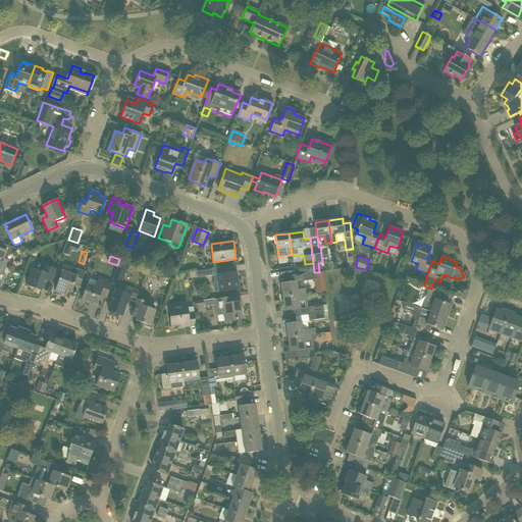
[(120,259),(113,277),(122,281),(129,262),(120,259)]
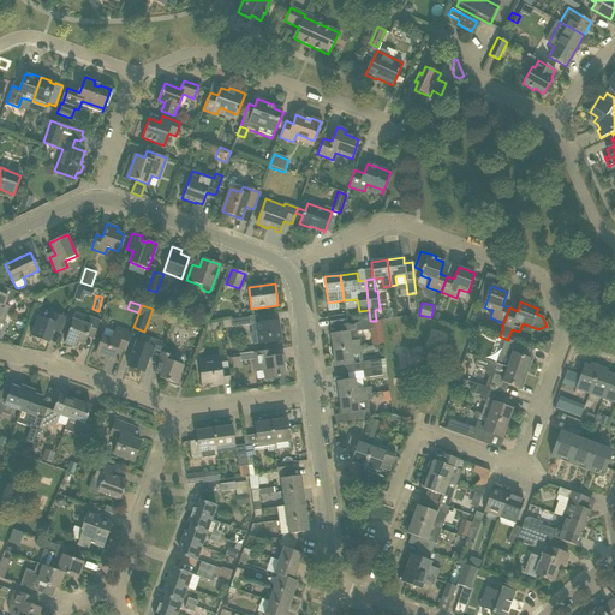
[(39,316),(31,336),(49,342),(53,332),(60,333),(65,317),(52,312),(49,320),(39,316)]
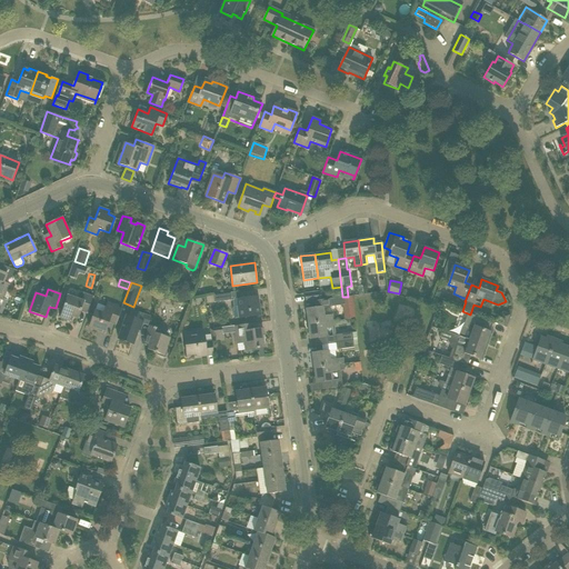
[(306,302),(317,300),(321,300),(319,291),(316,291),(305,293),(306,302)]
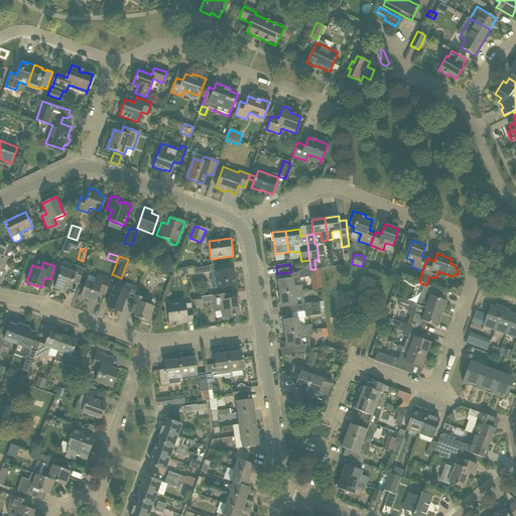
[(214,271),(213,265),(199,267),(192,268),(194,275),(200,274),(200,273),(211,272),(214,272),(214,271)]
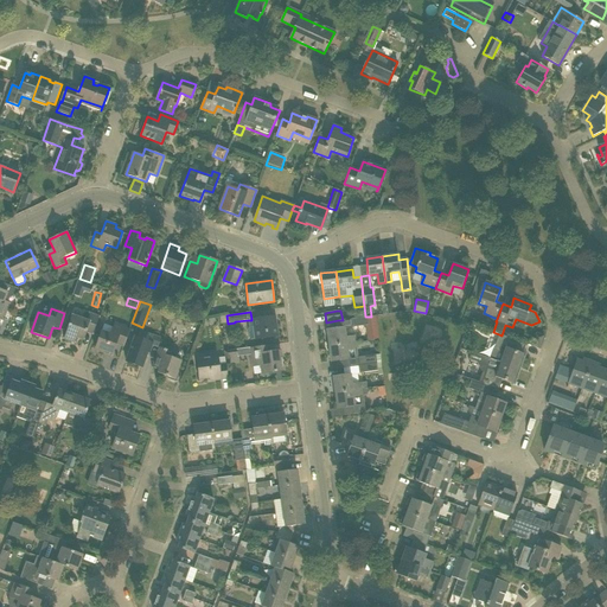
[(72,314),(63,339),(75,343),(77,337),(83,339),(87,332),(93,334),(100,317),(89,313),(87,320),(72,314)]
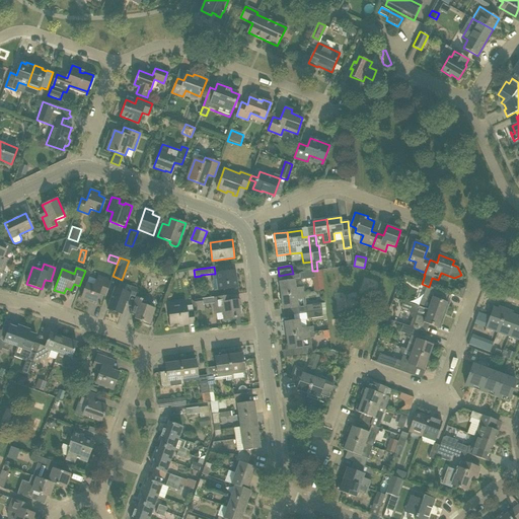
[(235,270),(215,273),(215,274),(212,274),(213,280),(212,282),(213,289),(214,290),(218,290),(218,291),(238,288),(238,287),(236,287),(233,271),(236,271),(235,270)]
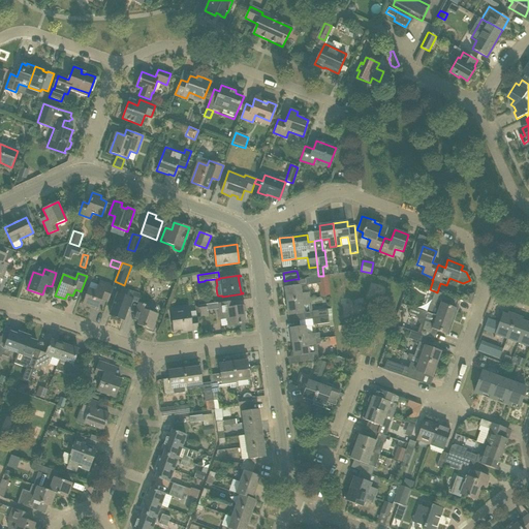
[(301,293),(300,286),(306,285),(307,285),(323,283),(322,276),(318,276),(307,278),(305,278),(299,279),(294,279),(296,286),(285,287),(287,301),(309,299),(308,292),(301,293)]
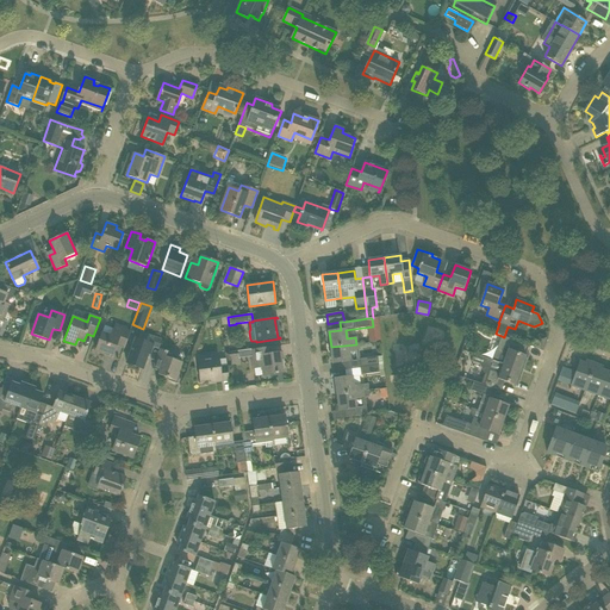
[(116,324),(113,329),(105,325),(103,332),(101,332),(95,352),(105,355),(106,353),(113,355),(117,346),(124,348),(131,330),(116,324)]
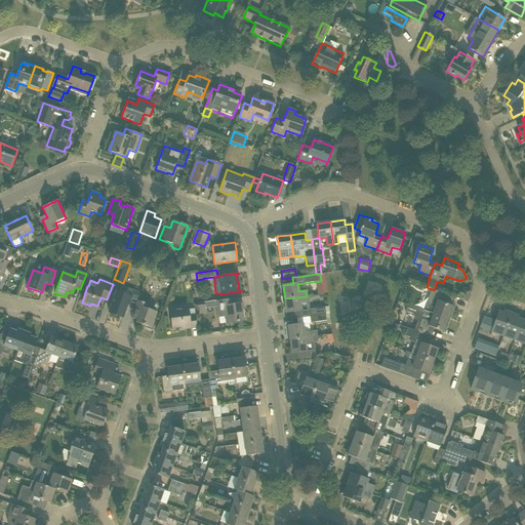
[(117,291),(109,313),(123,318),(128,305),(129,305),(131,299),(136,300),(139,292),(131,289),(128,295),(117,291)]
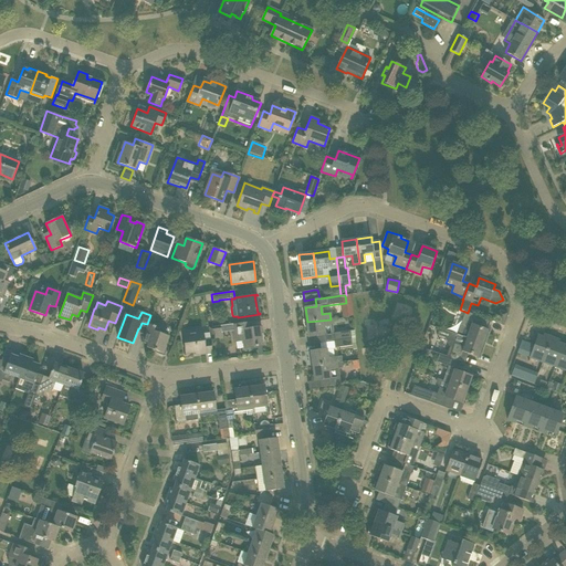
[(479,317),(468,313),(465,312),(460,326),(468,329),(464,337),(483,344),(488,331),(475,326),(479,317)]
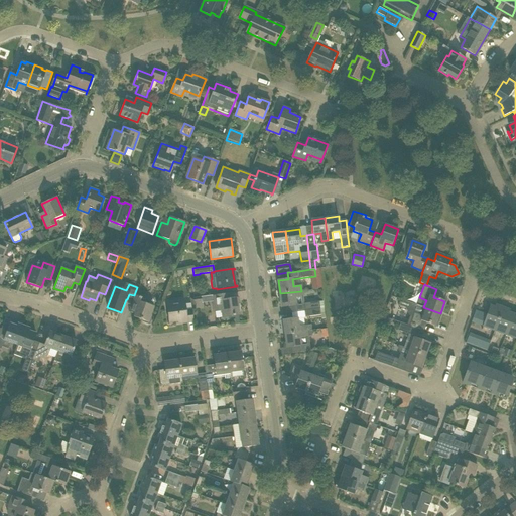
[(287,313),(304,311),(312,310),(320,309),(324,308),(323,301),(303,303),(295,304),(294,297),(302,296),(301,291),(280,293),(281,307),(286,306),(287,313)]
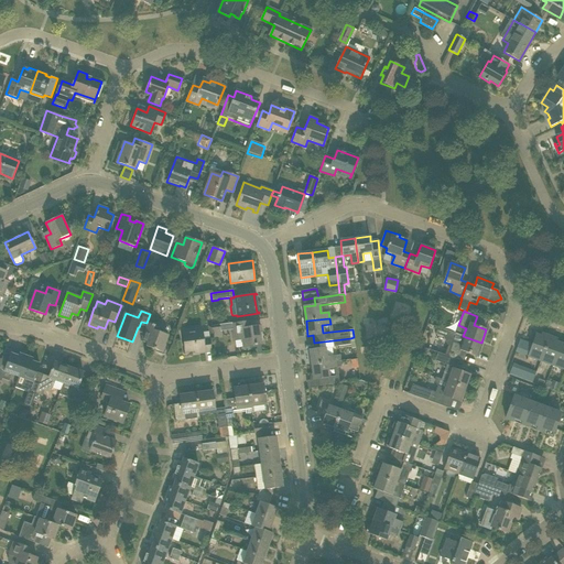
[(263,345),(260,326),(247,327),(247,322),(231,324),(234,340),(235,340),(236,347),(242,347),(243,347),(263,345)]
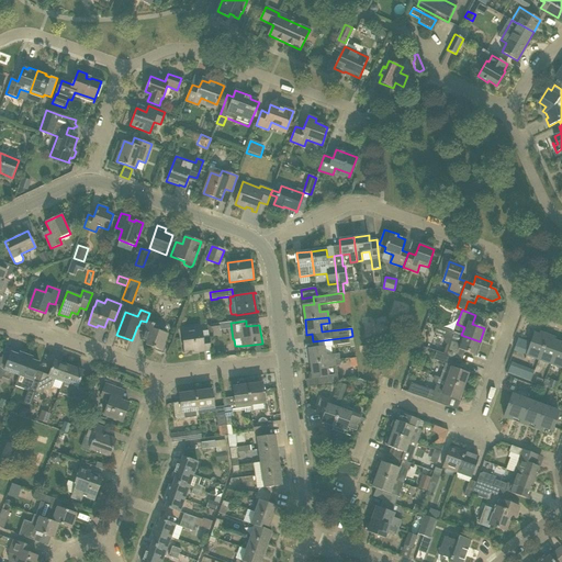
[(168,334),(168,333),(167,332),(163,329),(161,330),(161,332),(157,329),(158,325),(147,322),(141,339),(147,343),(146,345),(155,348),(155,349),(155,351),(163,353),(164,352),(165,349),(164,348),(163,348),(168,334)]
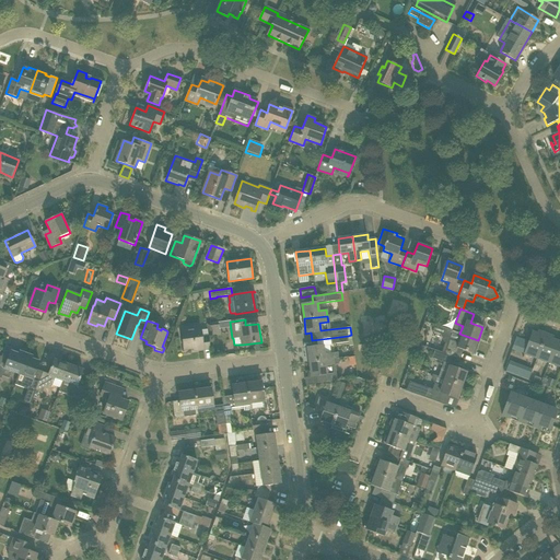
[(474,353),(478,340),(459,334),(445,328),(443,334),(445,338),(450,339),(444,353),(450,356),(457,359),(461,349),(474,353)]
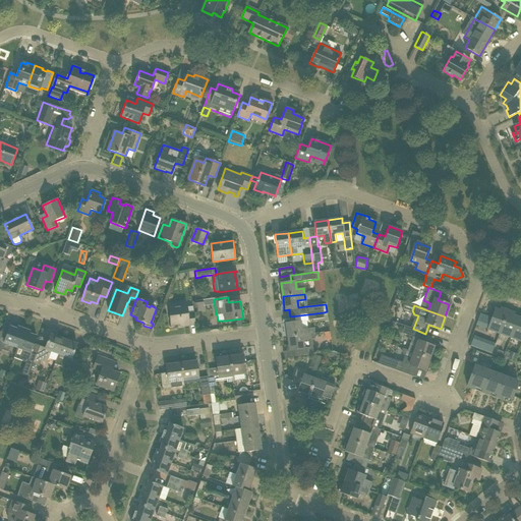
[(168,308),(171,326),(186,324),(186,326),(195,325),(193,313),(187,314),(186,306),(168,308)]
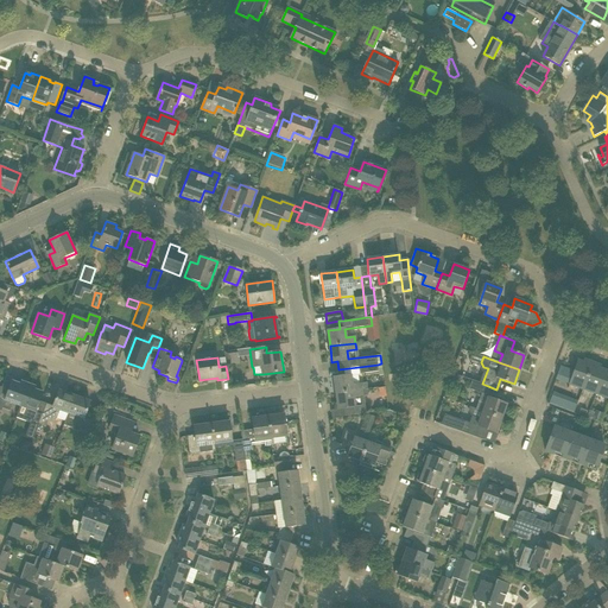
[(569,385),(583,390),(593,362),(583,359),(583,362),(577,360),(569,385)]
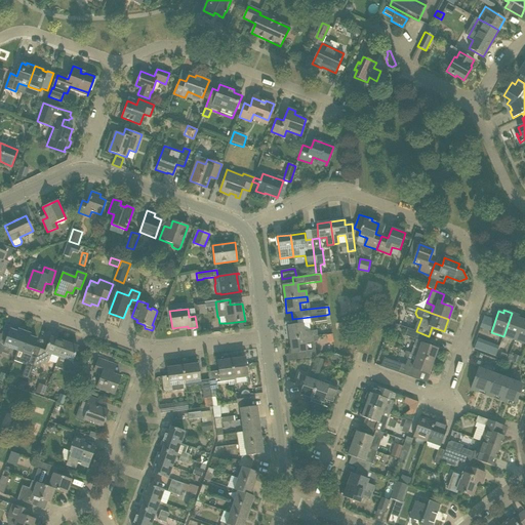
[(503,336),(515,340),(522,319),(518,318),(519,316),(512,313),(503,336)]
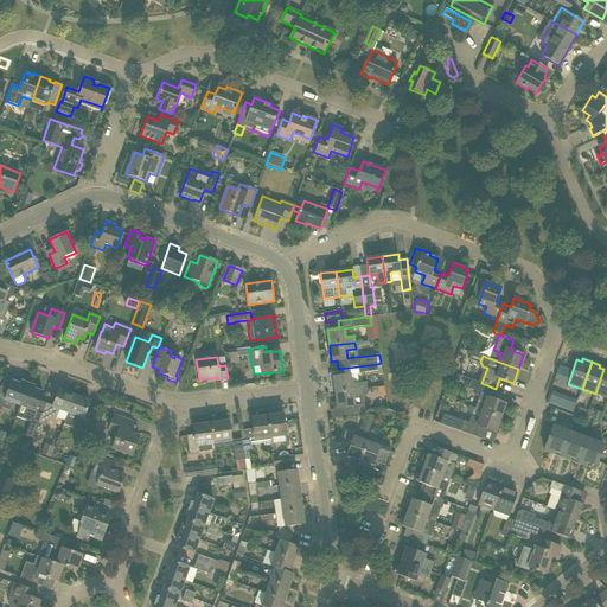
[(368,365),(358,366),(359,374),(378,371),(377,364),(368,365)]
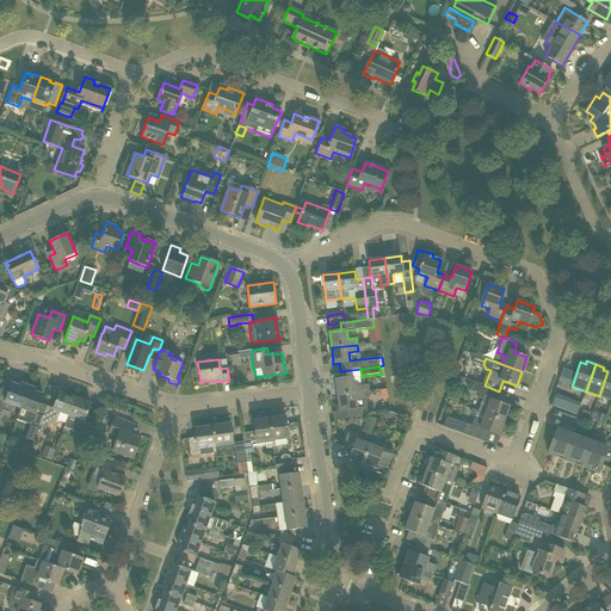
[(599,396),(610,400),(610,372),(608,371),(599,396)]
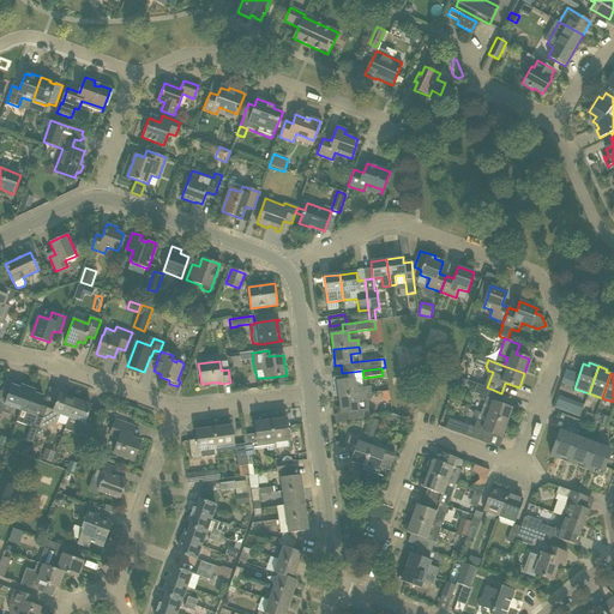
[(337,381),(339,397),(372,392),(371,386),(355,389),(354,379),(337,381)]
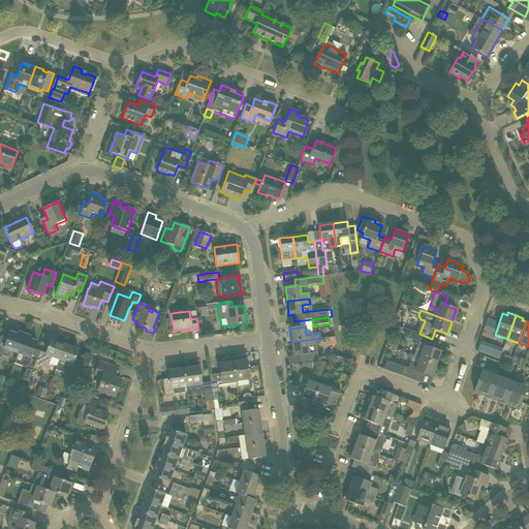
[(423,343),(425,336),(419,334),(410,331),(408,338),(418,342),(413,356),(417,358),(436,365),(440,351),(425,346),(422,345),(423,343)]
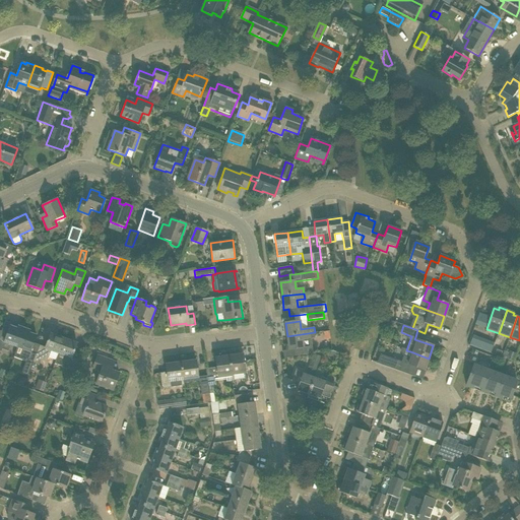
[(17,347),(24,329),(18,327),(17,329),(10,326),(7,333),(1,331),(0,334),(0,351),(1,351),(1,349),(8,352),(10,344),(17,347)]
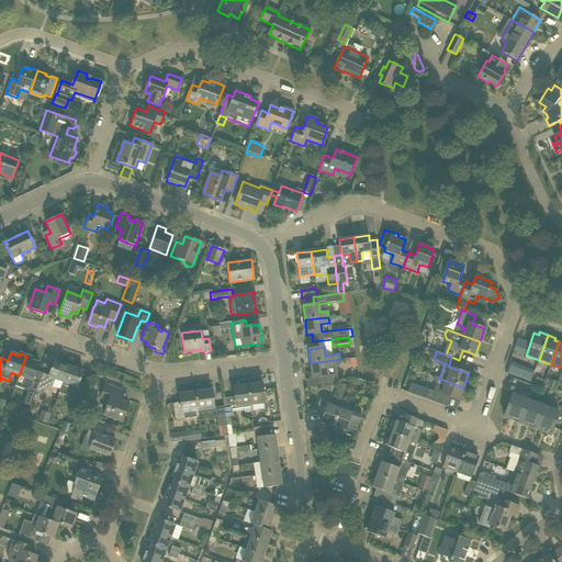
[(32,358),(26,356),(19,375),(25,378),(23,385),(30,388),(29,390),(24,403),(31,405),(38,386),(43,373),(36,371),(40,363),(32,360),(32,358)]
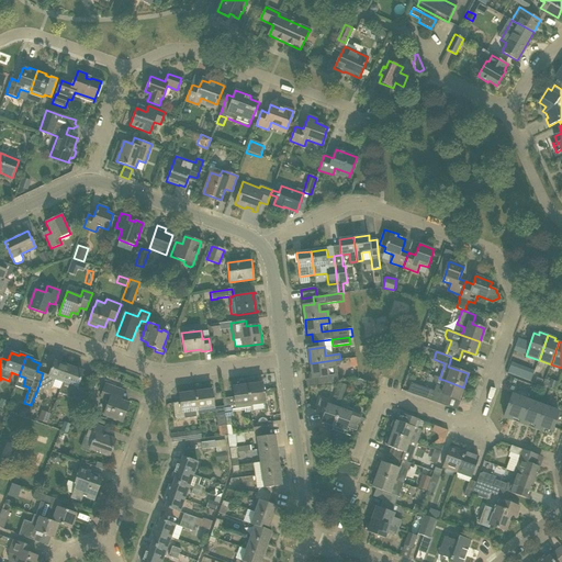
[(318,384),(338,382),(336,367),(340,366),(340,359),(311,363),(313,379),(317,378),(318,384)]
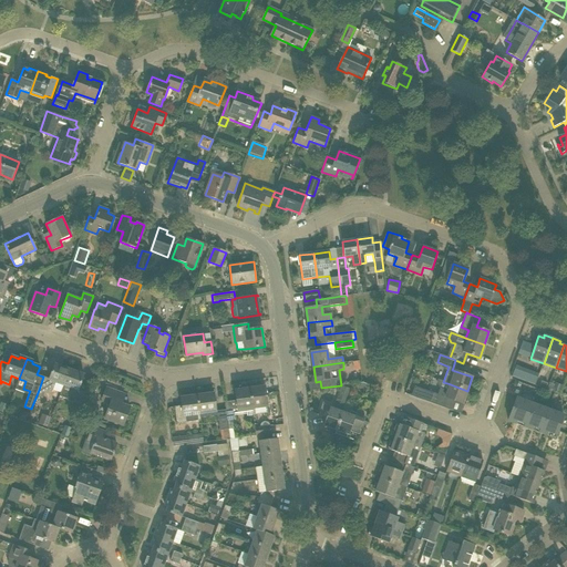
[(39,390),(45,392),(52,394),(53,390),(61,392),(70,370),(54,364),(50,379),(43,377),(39,390)]
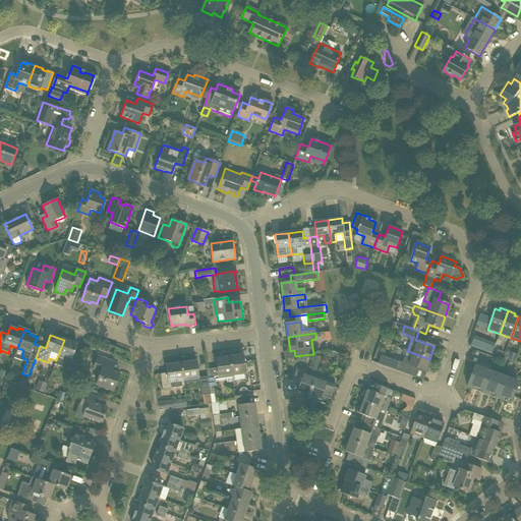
[(481,341),(473,338),(471,345),(479,348),(481,341)]
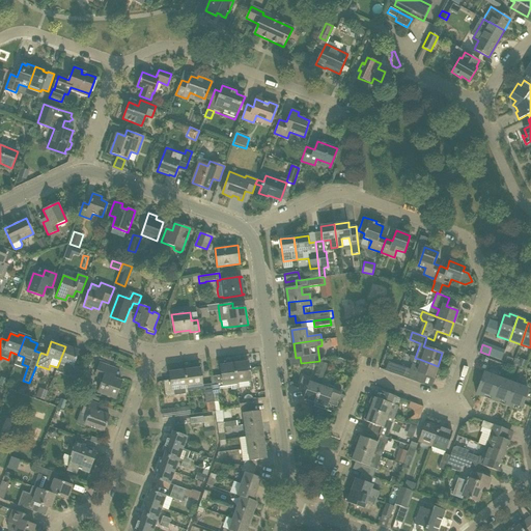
[(56,371),(63,374),(63,375),(76,380),(80,367),(74,365),(79,351),(65,346),(57,367),(56,371)]
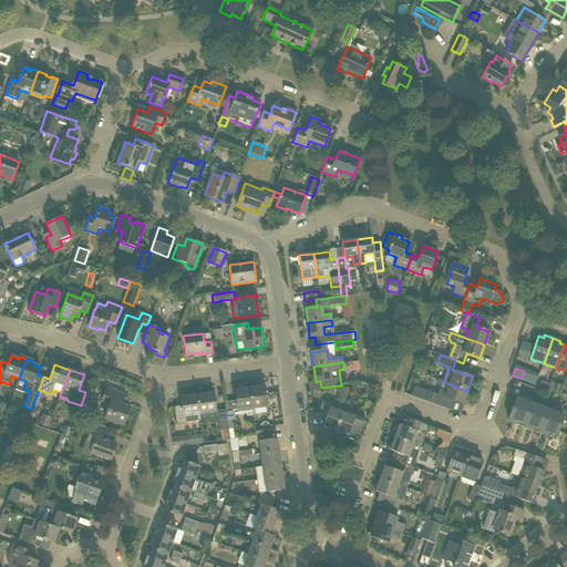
[(463,404),(467,391),(447,383),(444,390),(440,388),(437,394),(414,387),(411,395),(442,408),(452,411),(455,401),(463,404)]
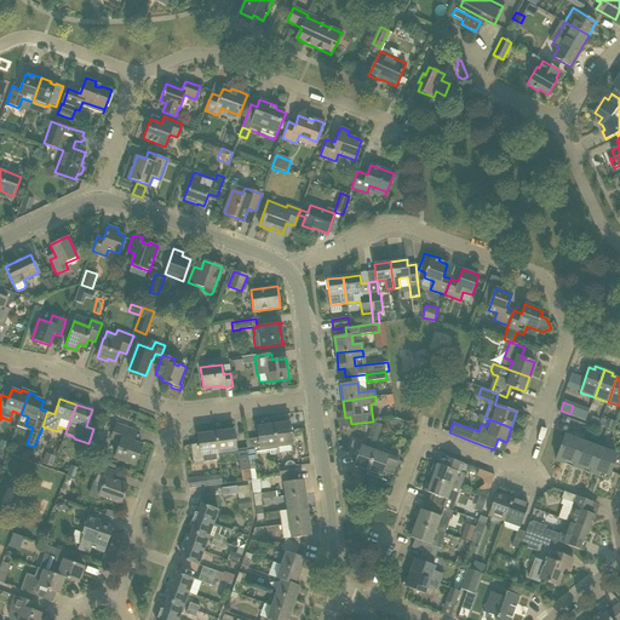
[(604,428),(613,430),(615,423),(608,420),(604,428)]
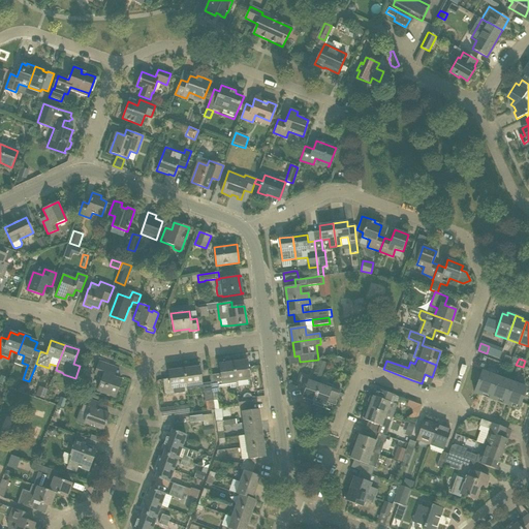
[(247,361),(234,363),(236,381),(249,379),(247,361)]
